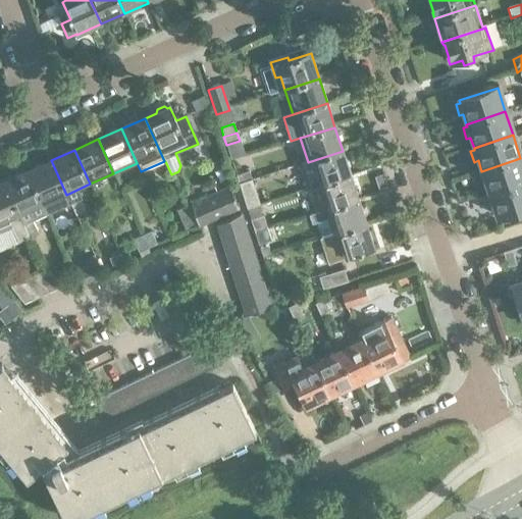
[(307,190),(316,187),(351,175),(343,151),(308,162),(299,165),(307,190)]
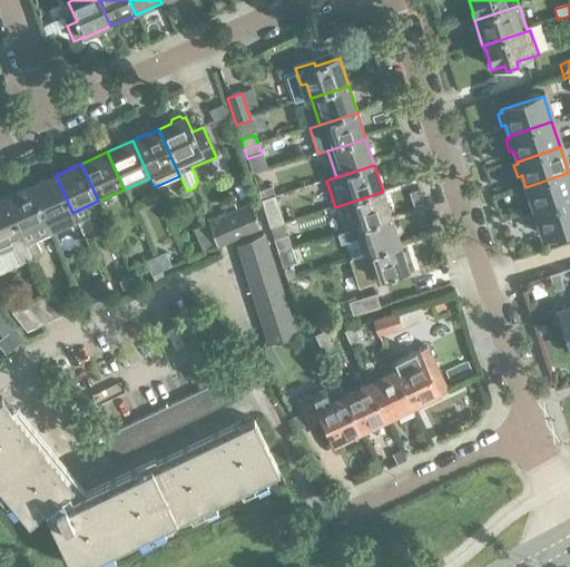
[(534,212),(569,199),(569,178),(568,173),(526,187),(527,189),(522,191),(526,203),(530,201),(534,212)]
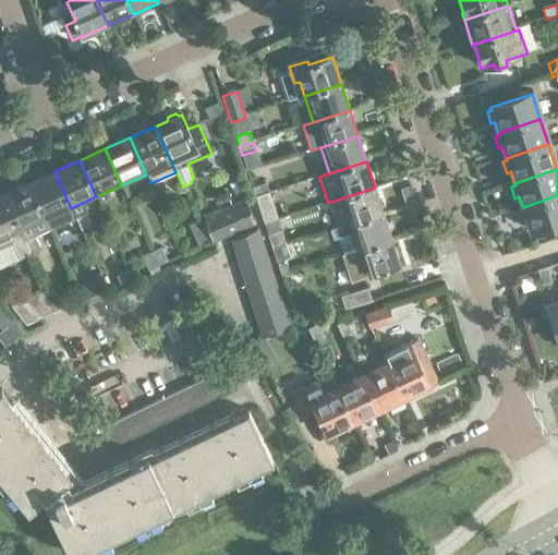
[(55,171),(29,183),(46,219),(71,208),(55,171)]
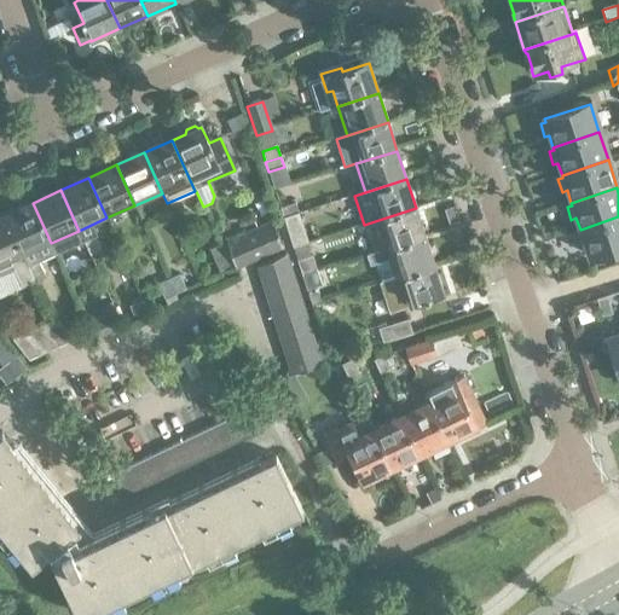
[(5,215),(35,282),(46,277),(39,264),(41,262),(35,250),(51,243),(33,203),(5,215)]
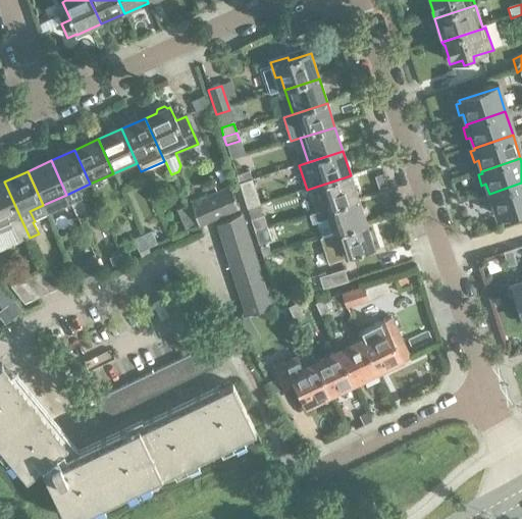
[(239,185),(252,180),(250,172),(237,176),(239,185)]
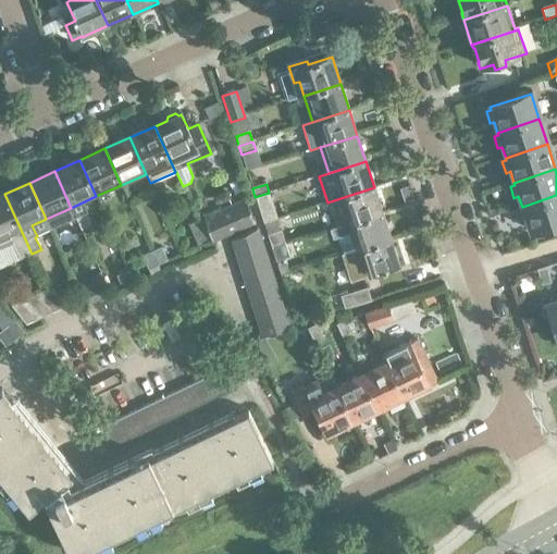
[(335,229),(338,228),(345,225),(382,213),(374,187),(337,199),(327,202),(335,229)]
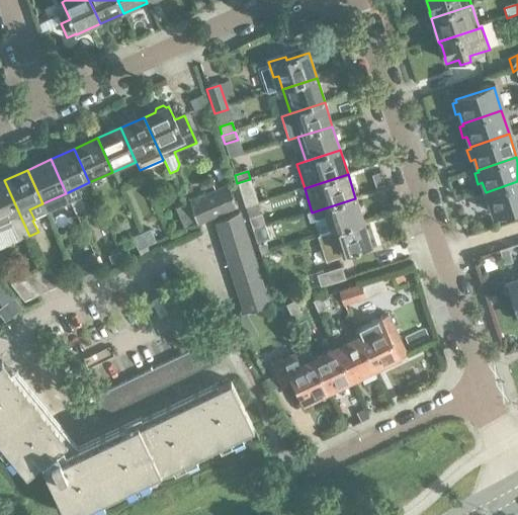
[(250,179),(237,183),(240,192),(245,207),(258,203),(253,188),(250,179)]
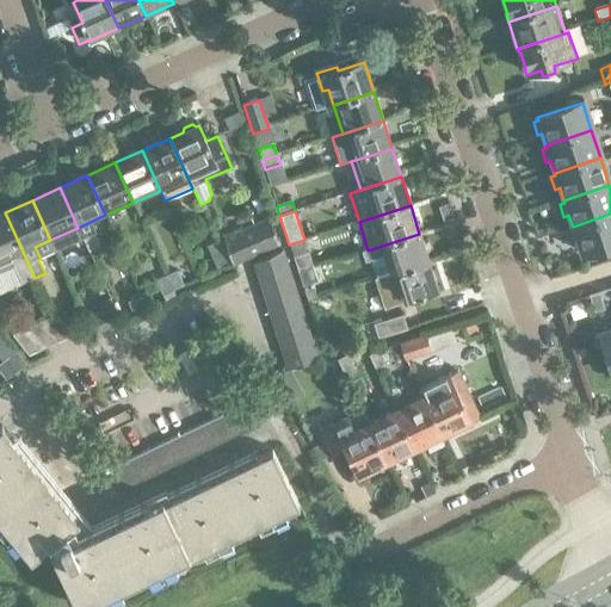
[(35,278),(5,212),(0,214),(0,272),(16,266),(24,283),(35,278)]
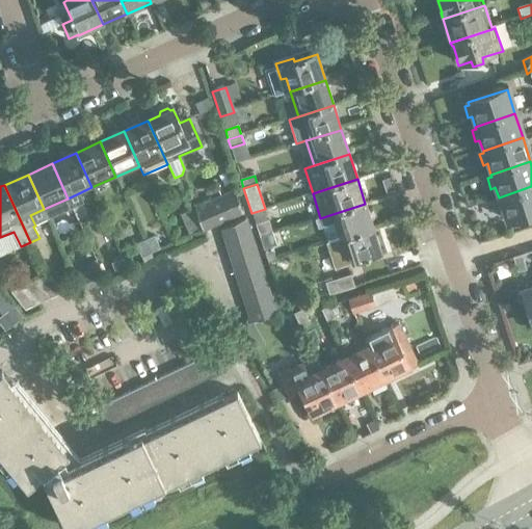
[(531,186),(499,197),(502,209),(498,210),(501,221),(505,220),(506,222),(531,214),(531,186)]
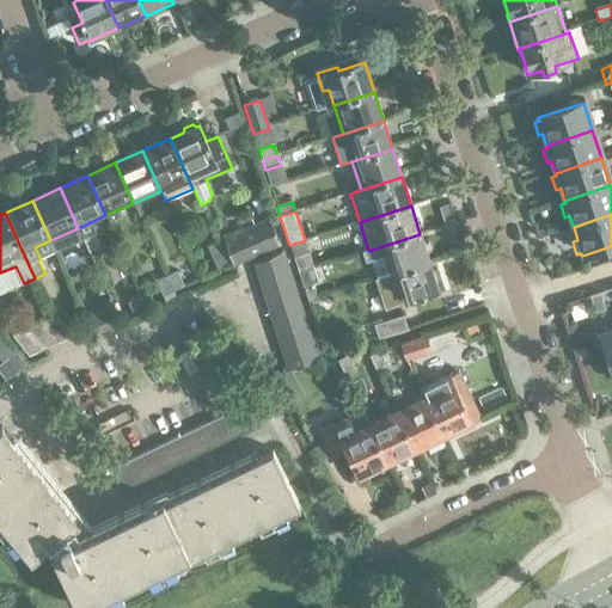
[(255,229),(262,253),(277,247),(269,222),(255,229)]
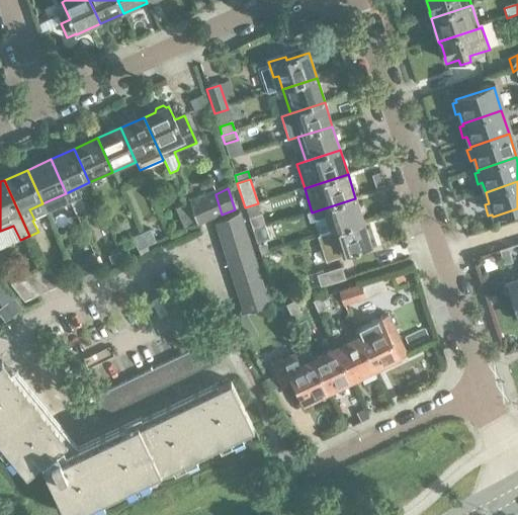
[(210,221),(222,215),(216,194),(203,199),(210,221)]
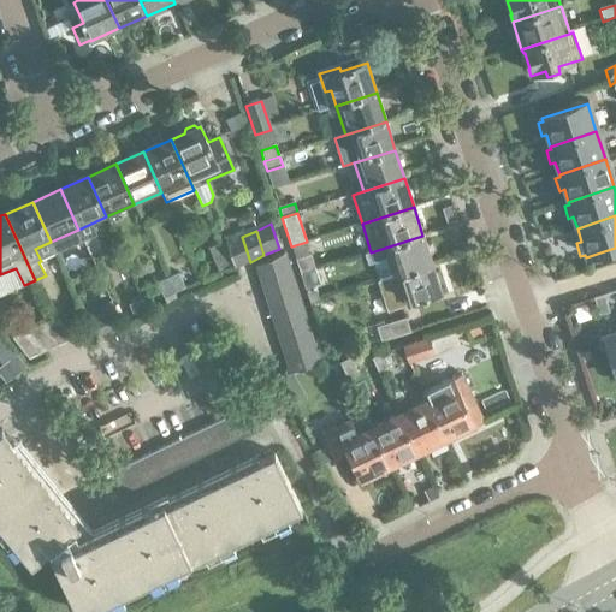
[(83,241),(90,256),(101,251),(94,236),(83,241)]
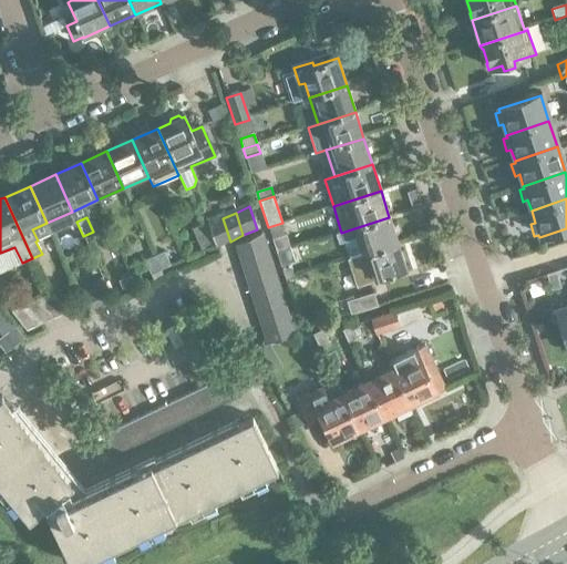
[(351,229),(356,239),(360,255),(398,243),(389,217),(351,229)]
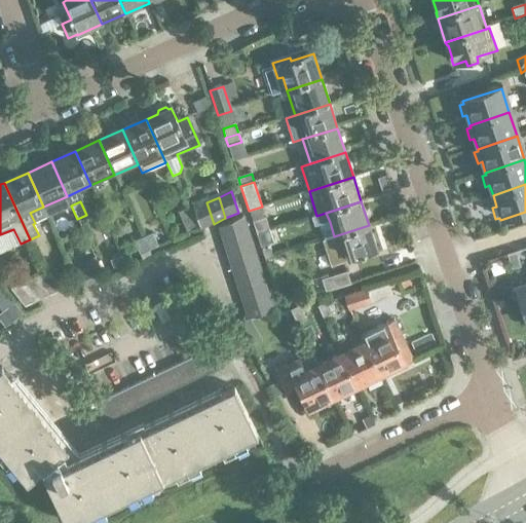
[(200,229),(214,224),(207,202),(194,208),(200,229)]
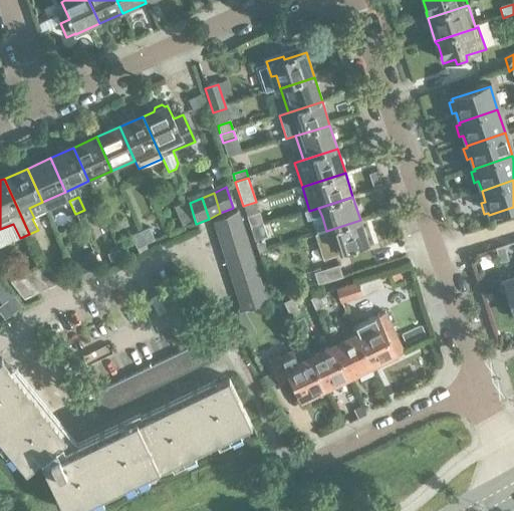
[(251,229),(263,225),(260,214),(257,202),(256,202),(243,206),(251,229)]
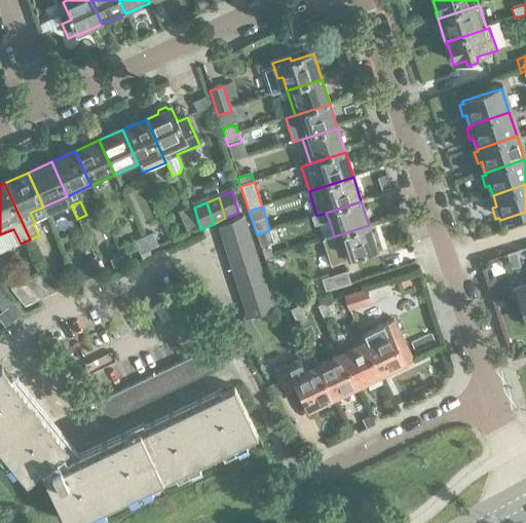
[(223,243),(250,234),(245,217),(219,229),(223,243)]
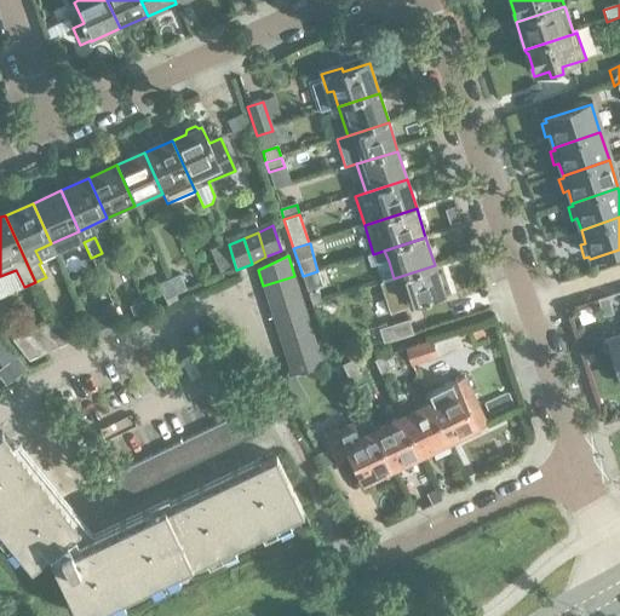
[(435,265),(394,278),(395,280),(388,282),(391,294),(399,292),(403,309),(445,295),(435,265)]
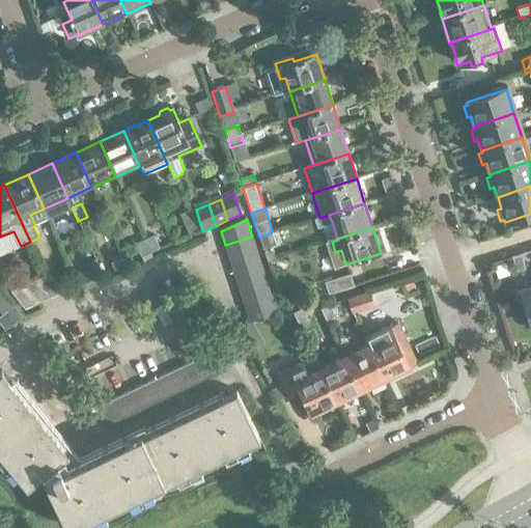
[(272,232),(259,237),(263,251),(276,246),(272,232)]
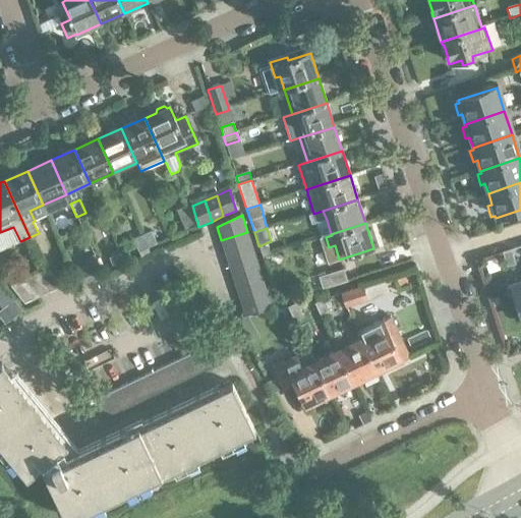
[(142,236),(148,249),(158,245),(152,232),(142,236)]
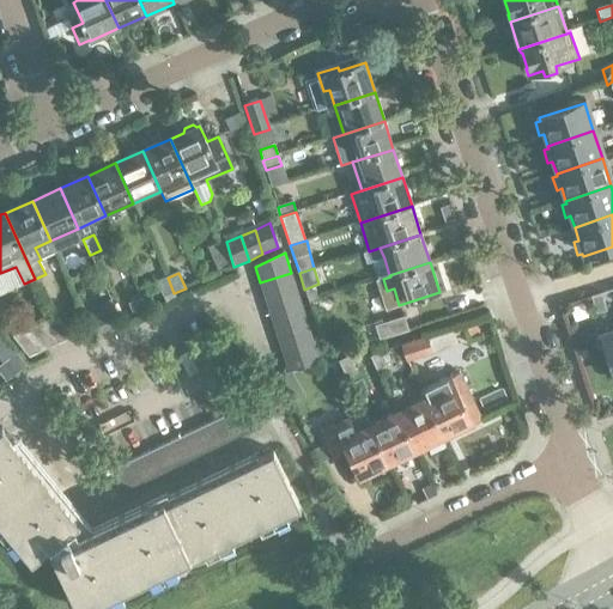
[(265,298),(296,288),(291,273),(260,282),(265,298)]
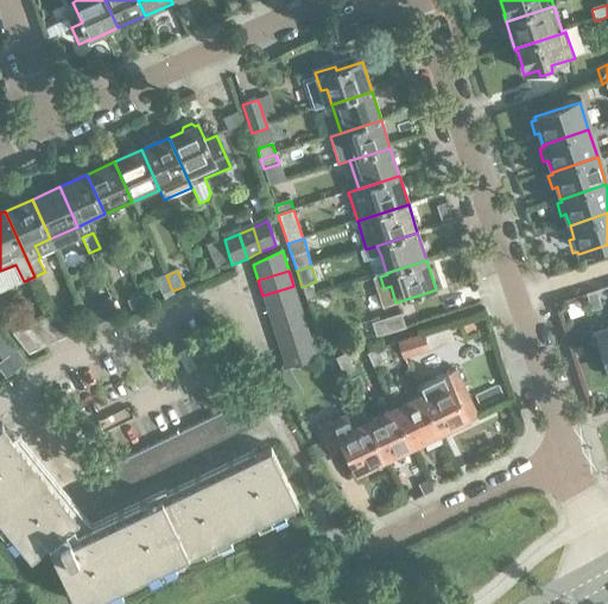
[(163,296),(172,291),(166,275),(156,280),(163,296)]
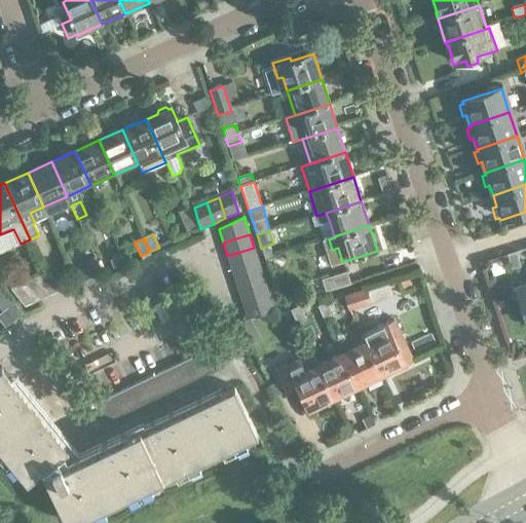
[(231,269),(258,261),(254,248),(227,256),(231,269)]
